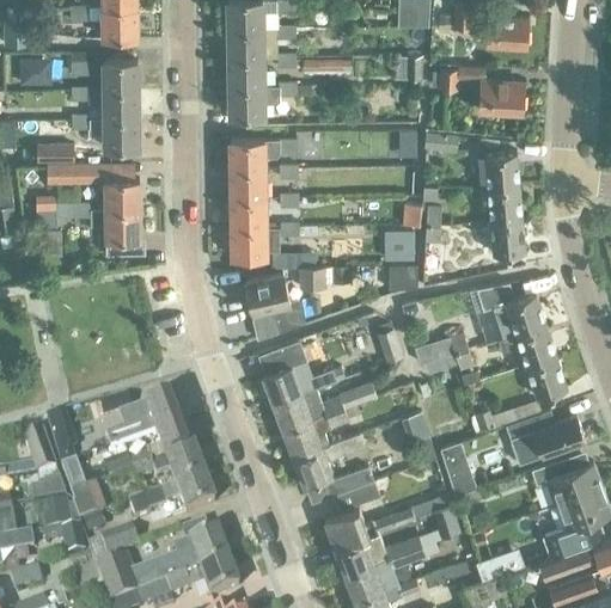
[(101,0),(101,11),(135,11),(135,0),(101,0)]
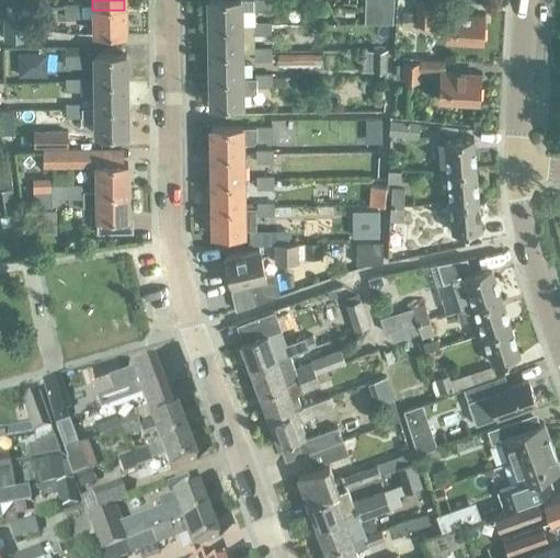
[(392,26),(393,0),(365,0),(365,25),(392,26)]
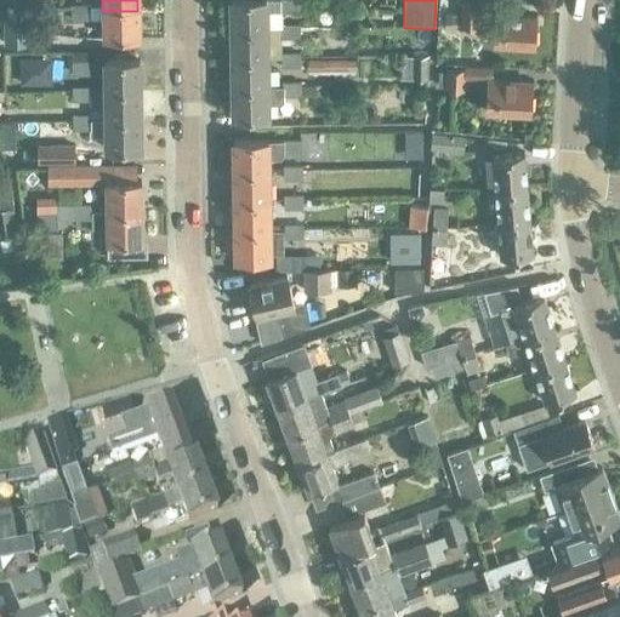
[(263,33),(262,16),(299,15),(297,1),(227,4),(228,34),(263,33)]
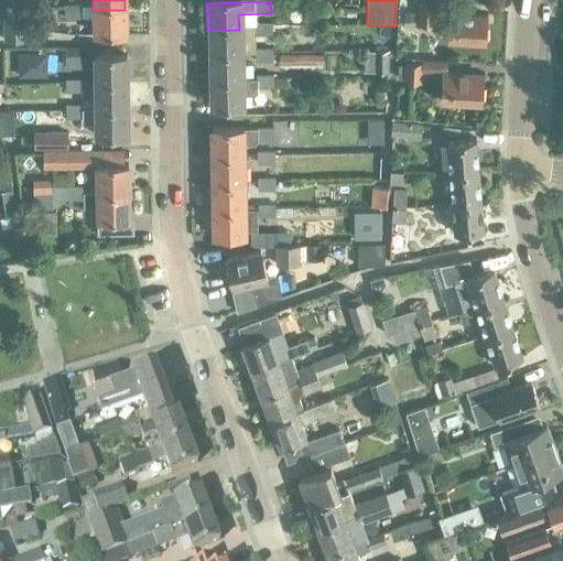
[(484,46),(486,18),(435,14),(436,2),(419,1),(417,24),(450,27),(448,44),(484,46)]
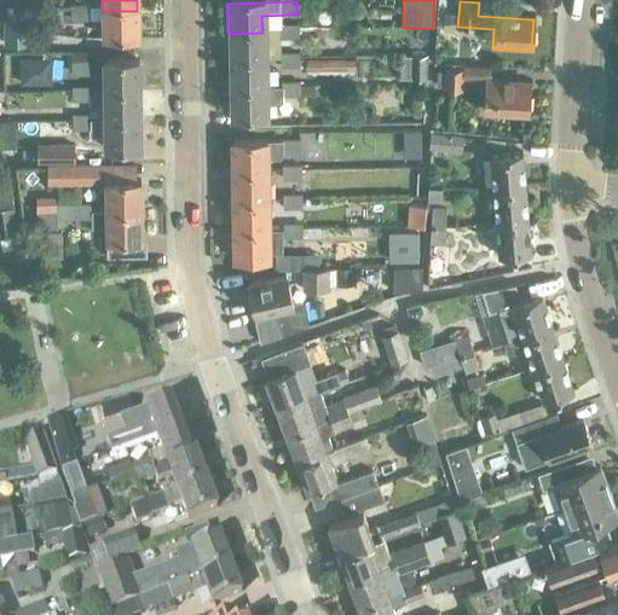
[(137,11),(102,11),(70,12),(70,22),(102,22),(103,40),(137,40),(137,11)]
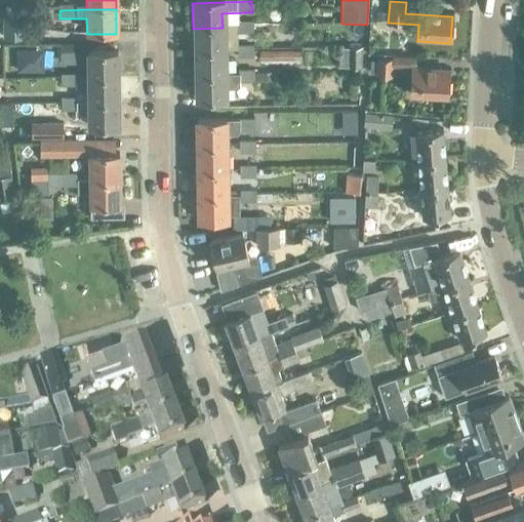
[(4,41),(24,41),(24,17),(4,17),(4,41)]
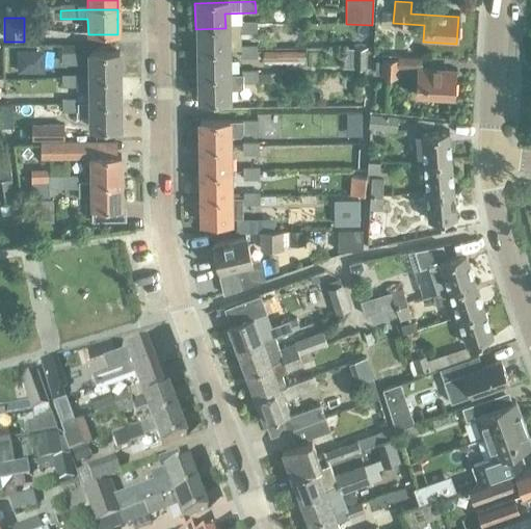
[(226,52),(226,37),(226,28),(195,29),(196,53),(226,52)]
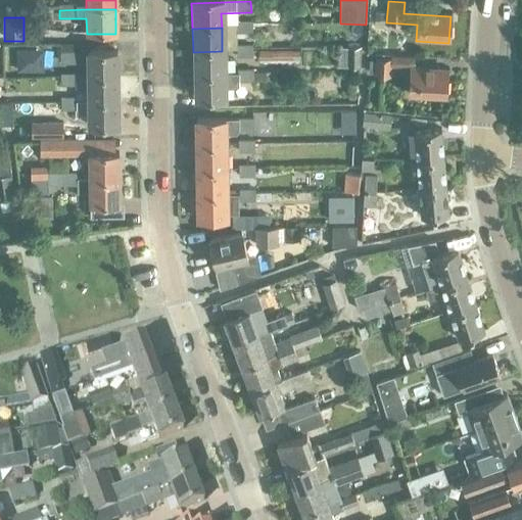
[(251,28),(237,28),(237,37),(252,36),(251,28)]
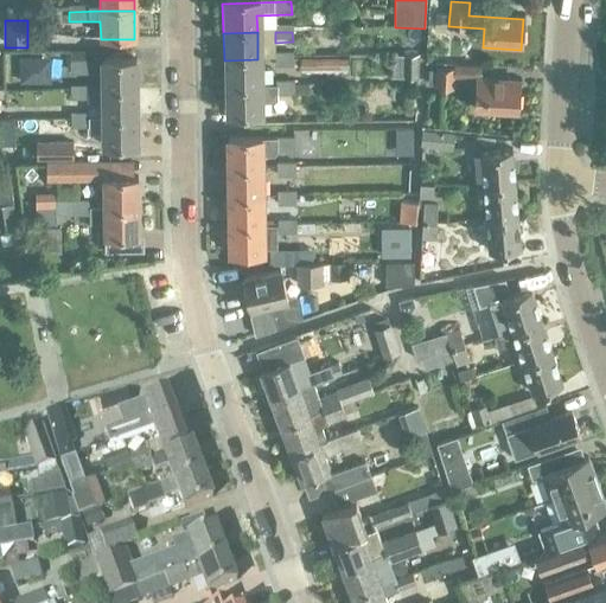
[(88,53),(70,53),(70,64),(71,76),(88,76),(88,53)]
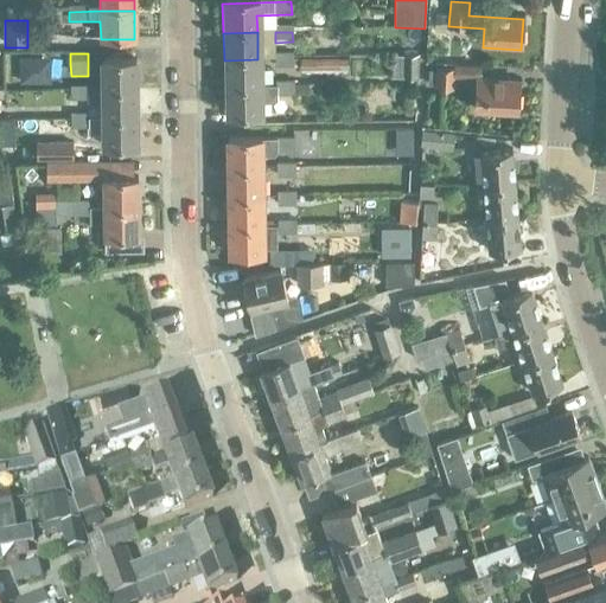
[(275,69),(293,68),(293,56),(275,56),(275,69)]
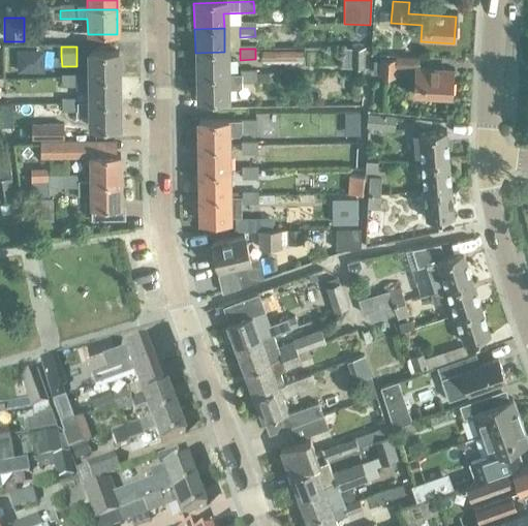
[(307,66),(328,68),(329,50),(308,49),(307,66)]
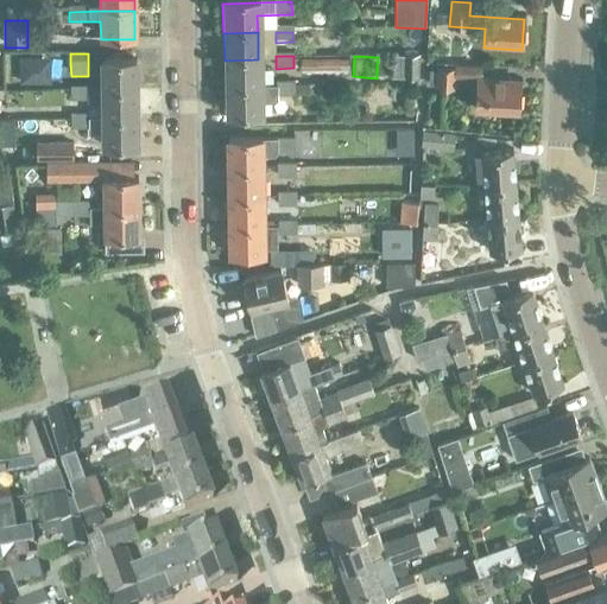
[(392,82),(419,81),(419,56),(392,56),(392,82)]
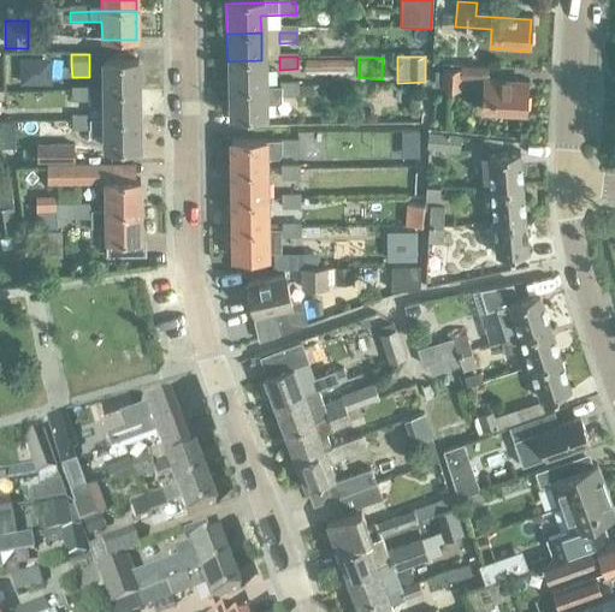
[(228,90),(262,89),(261,60),(228,61),(228,90)]
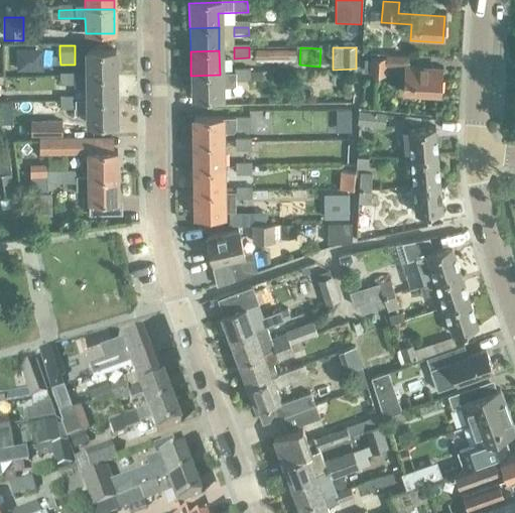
[(256,62),(295,62),(295,51),(255,52),(256,62)]
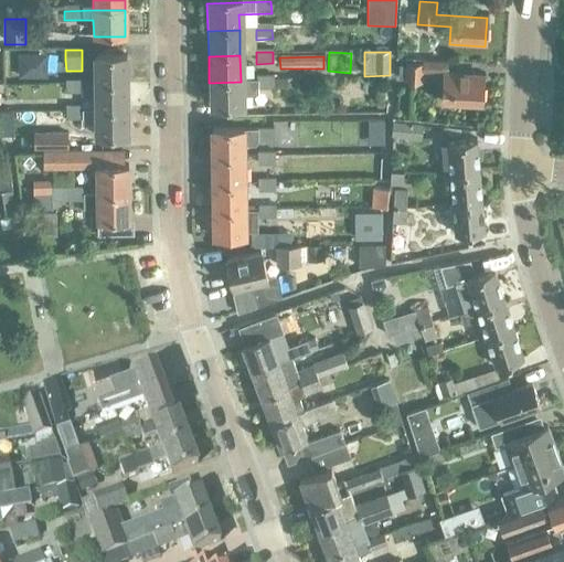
[(126,59),(94,60),(94,71),(94,85),(126,85),(126,59)]
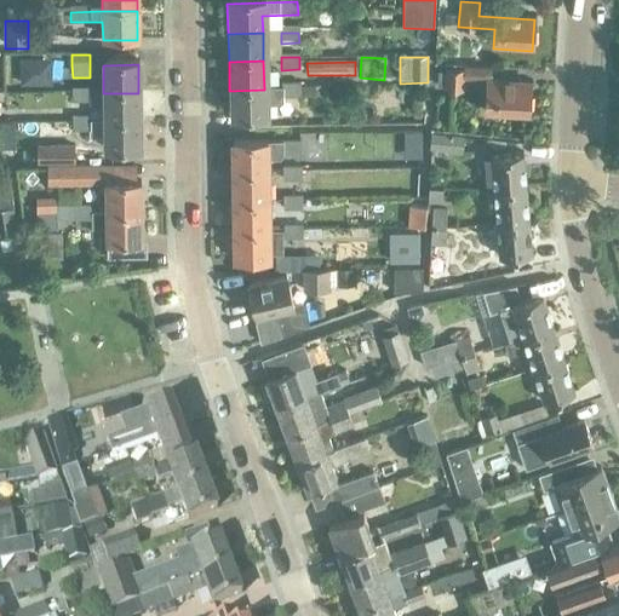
[(487,84),(488,70),(448,68),(447,95),(464,96),(465,82),(487,84)]
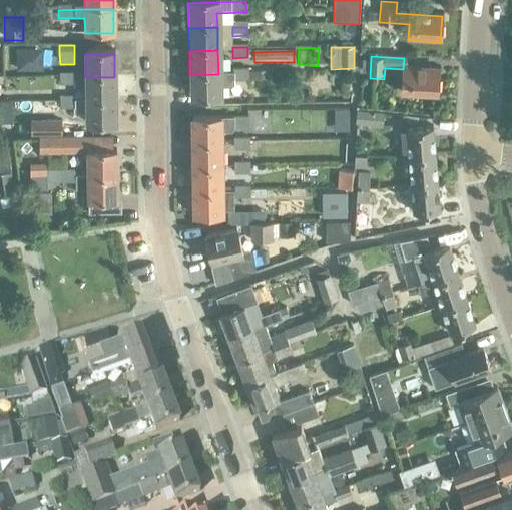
[(437,99),(439,72),(403,70),(401,96),(437,99)]
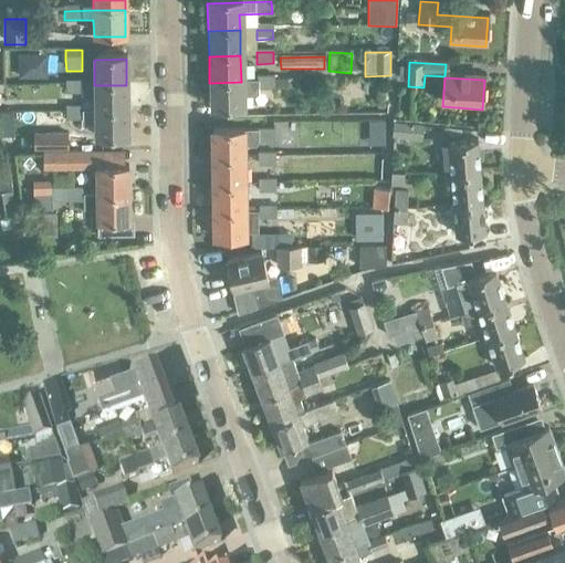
[(258,91),(273,90),(273,79),(257,79),(258,91)]
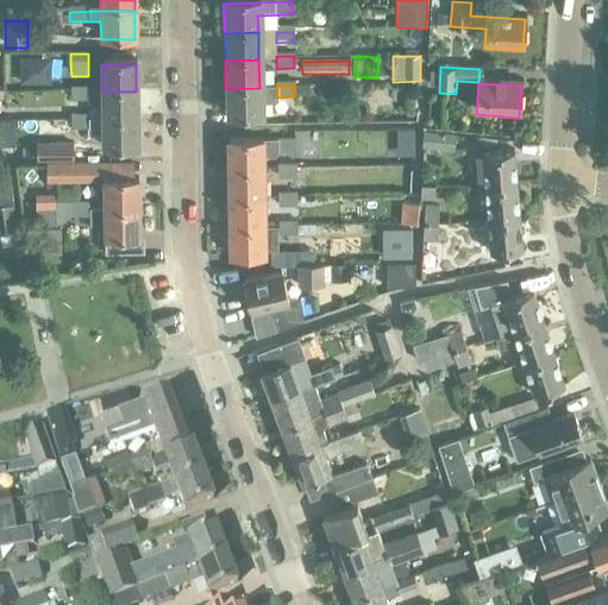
[(259,88),(225,89),(226,119),(261,118),(259,88)]
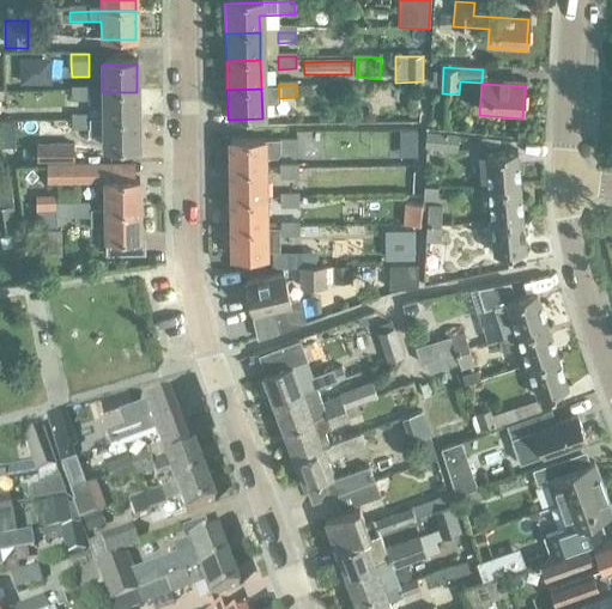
[(102,121),(137,120),(137,92),(102,92),(72,92),(72,105),(102,105),(102,121)]
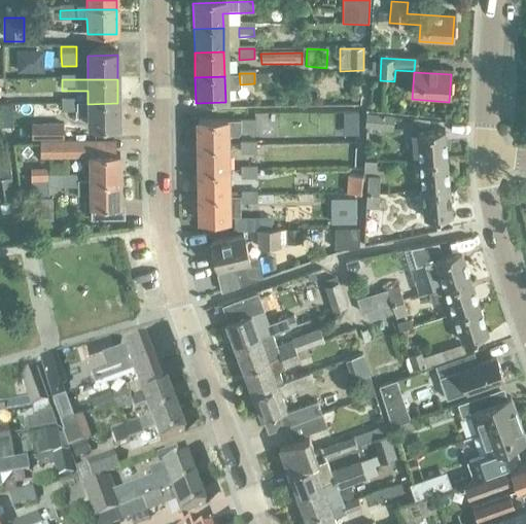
[(117,103),(88,104),(61,104),(61,112),(74,112),(74,119),(88,119),(88,130),(117,130),(117,103)]
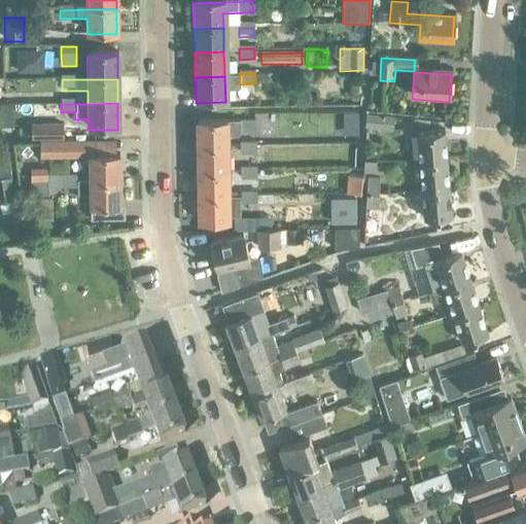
[(392,135),(394,119),(383,117),(381,134),(392,135)]
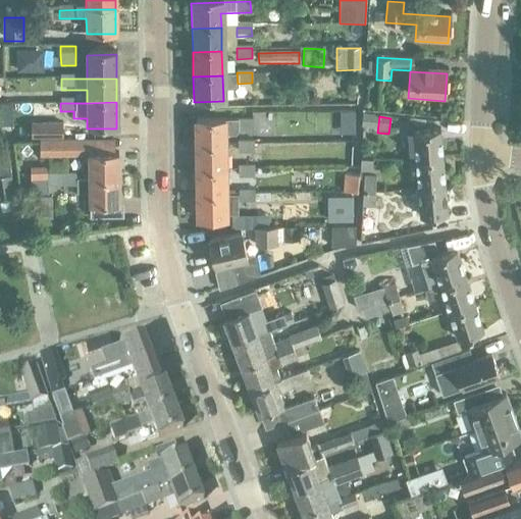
[(195,148),(224,147),(223,138),(236,137),(240,134),(255,133),(254,121),(194,122),(195,148)]
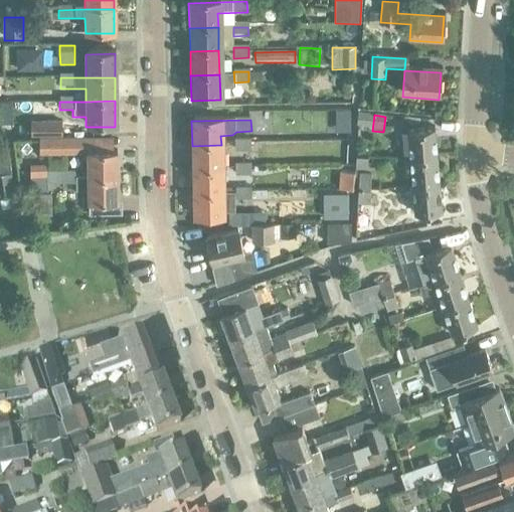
[(37,136),(59,135),(58,121),(29,121),(29,135),(37,136)]
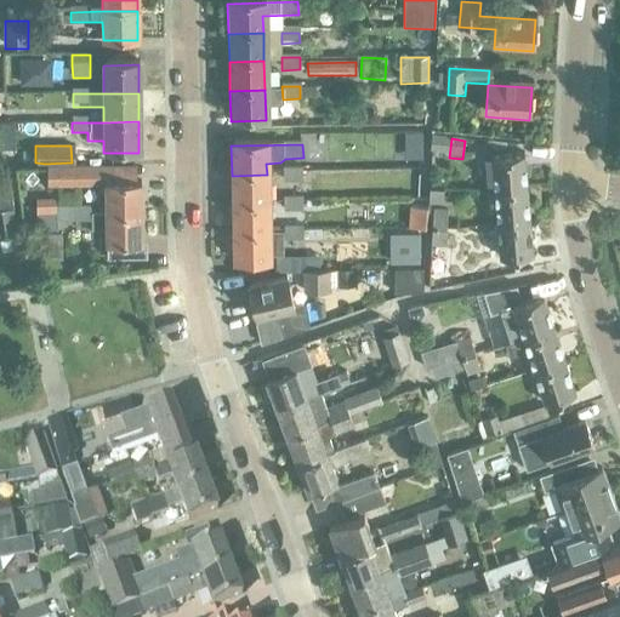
[(494,193),(527,190),(524,156),(491,159),(494,193)]
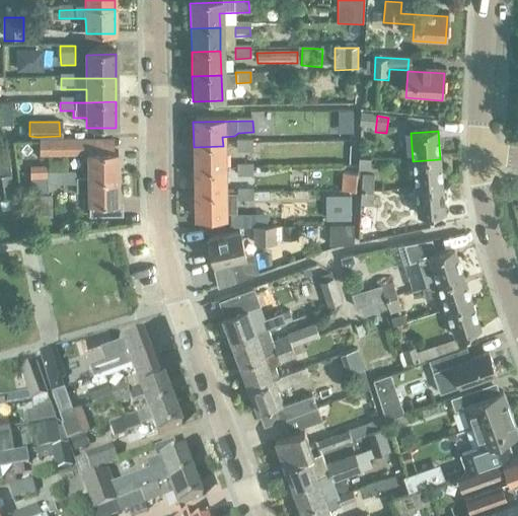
[(63,142),(38,142),(38,155),(87,155),(87,142),(63,142)]
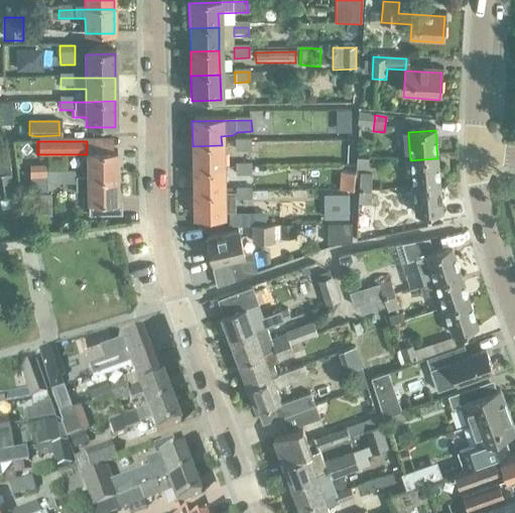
[(235,152),(251,151),(251,141),(235,142),(235,152)]
